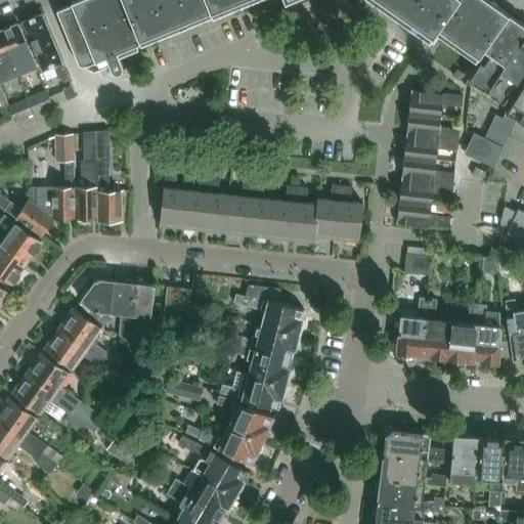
[(385,0),(431,33),(436,26),(442,30),(478,55),(483,48),(509,12),(490,0),(73,0),(71,1),(72,3),(56,9),(79,63),(83,66),(105,56),(111,69),(112,71),(114,72),(116,72),(119,72),(121,71),(122,69),(123,67),(122,63),(117,51),(136,43),(140,36),(226,0),(385,0)]
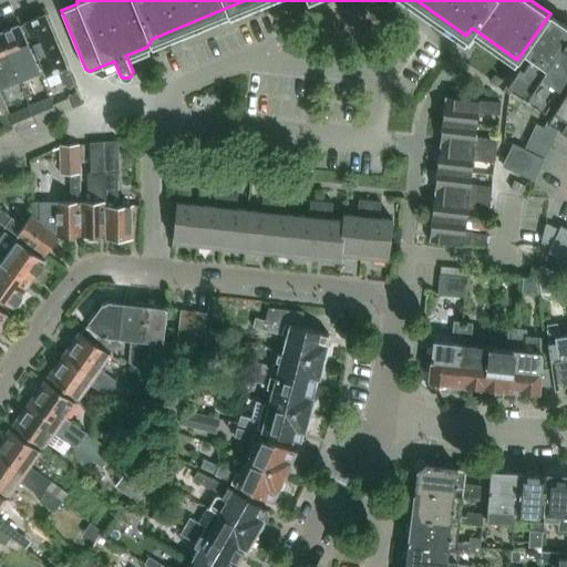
[(320,39),(323,41),(328,42),(332,43),(336,44),(338,44),(343,44),(347,44),(350,44),(354,43),(359,42),(363,40),(366,39),(370,35),(372,34),(374,32),(377,30),(380,26),(395,3),(391,0),(362,0),(360,4),(354,1),(351,7),(350,8),(349,8),(347,9),(344,9),(343,9),(341,8),(340,8),(339,7),(338,6),(337,4),(336,3),(334,0),(330,0),(298,13),(300,19),(303,23),(307,28),(309,30),(311,32),(316,35),(320,39)]
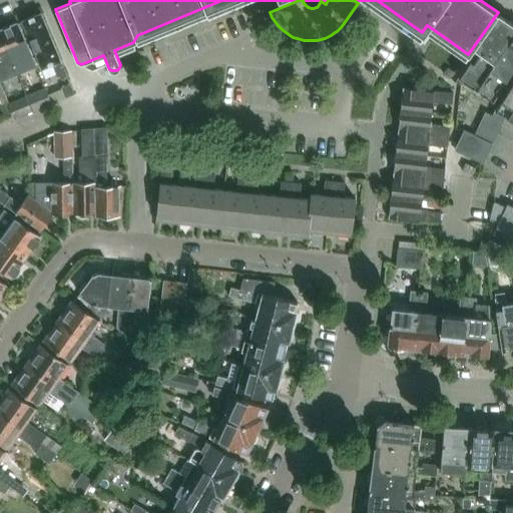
[(53,65),(57,77),(66,73),(59,56),(60,56),(42,12),(21,21),(41,69),(53,65)]
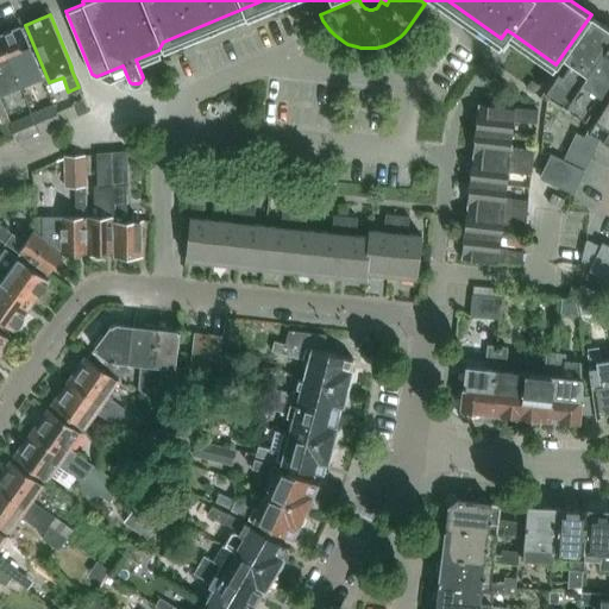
[(562,56),(570,63),(585,73),(608,42),(608,41),(608,26),(591,14),(562,56)]
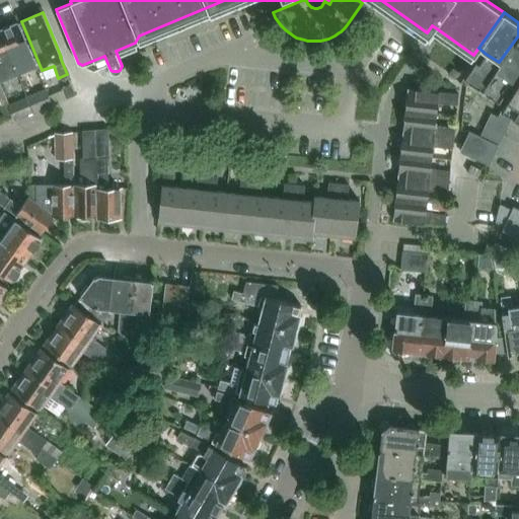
[(0,32),(17,74),(35,66),(22,31),(18,22),(0,29),(0,32)]
